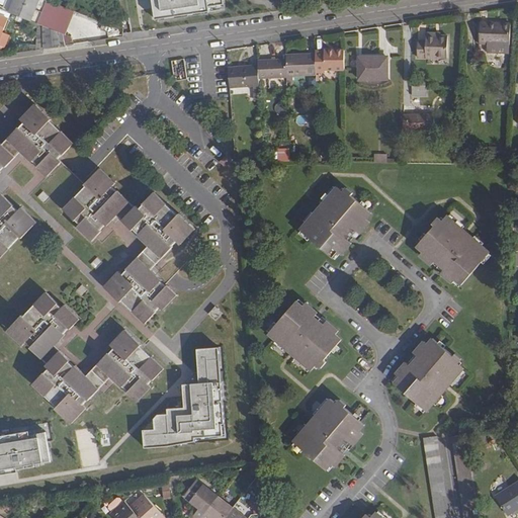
[(14,0),(11,8),(9,12),(11,12),(32,21),(34,22),(38,23),(48,27),(64,33),(73,10),(57,4),(47,0),(14,0)]
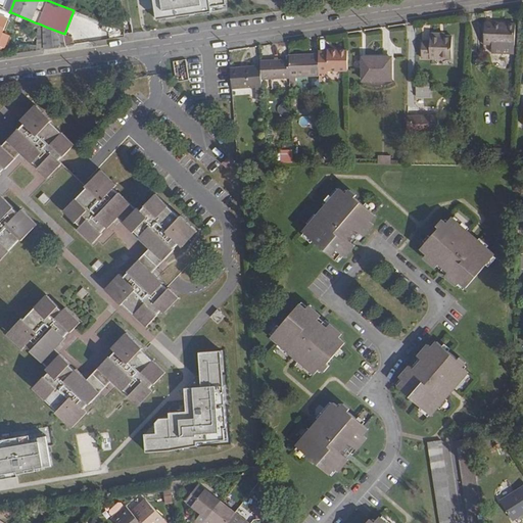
[(154,0),(158,21),(228,11),(226,0),(154,0)]
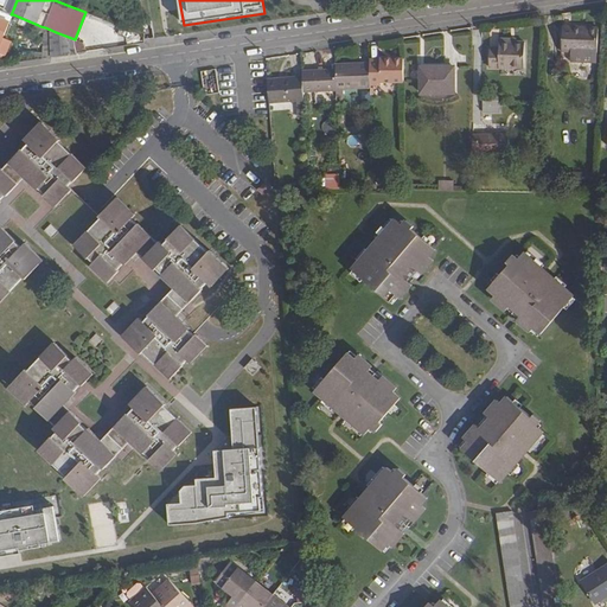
[(12,40),(4,38),(8,25),(13,14),(11,14),(0,10),(0,53),(6,56),(12,40)]
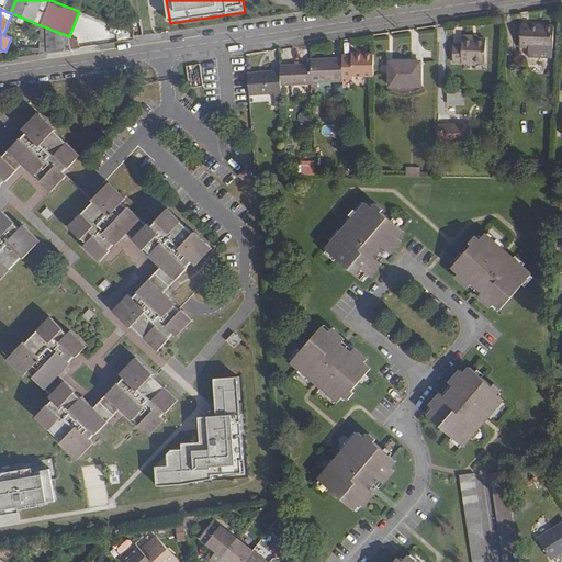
[(12,13),(8,23),(34,33),(37,24),(35,23),(12,13)]
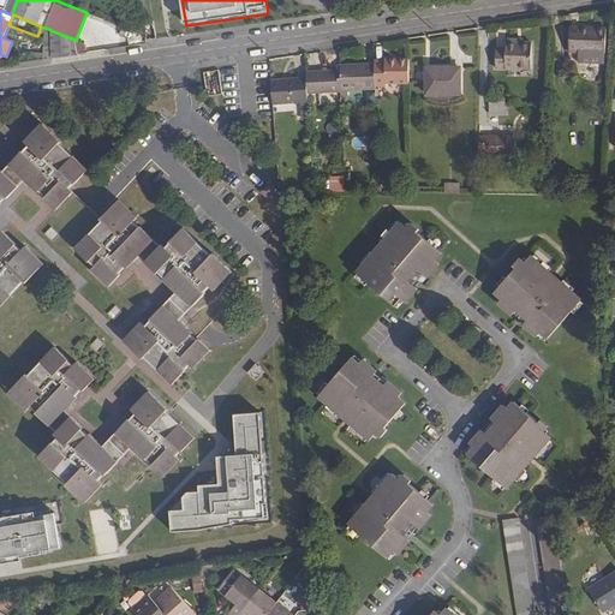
[(45,53),(25,52),(25,63),(78,54),(76,40),(57,33),(46,28),(45,53)]
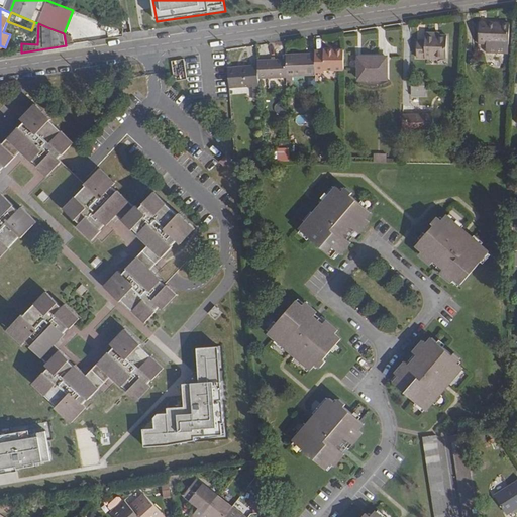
[(489,23),(489,25),(480,25),(479,43),(508,44),(509,23),(489,23)]
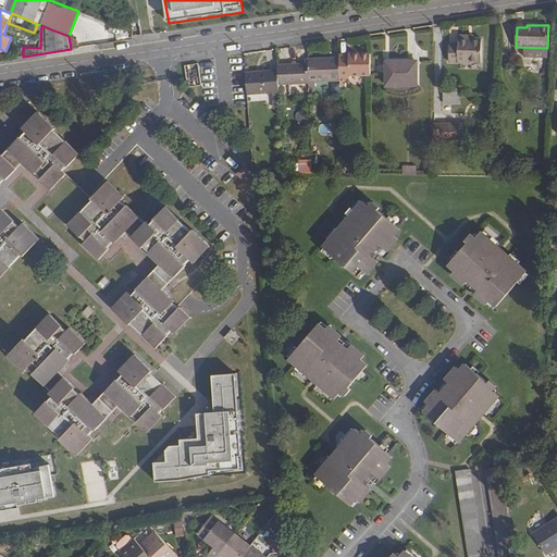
[(481,62),(481,39),(474,38),(458,38),(457,45),(449,45),(449,62),(481,62)]
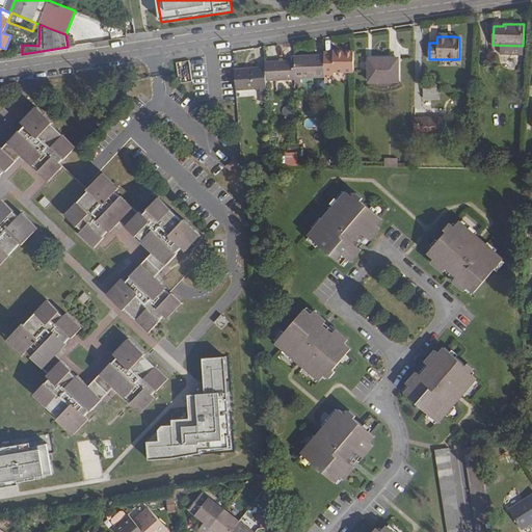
[(323,52),(323,55),(323,75),(334,75),(334,73),(353,72),(353,51),(323,52)]
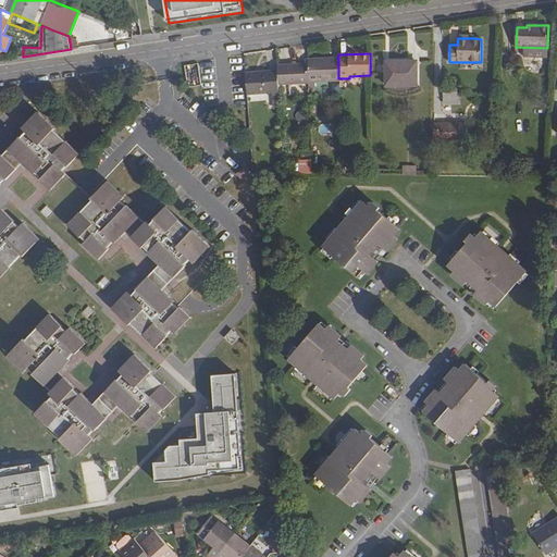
[(307,59),(307,63),(308,83),(308,90),(314,89),(314,82),(338,81),(338,78),(338,58),(307,59)]
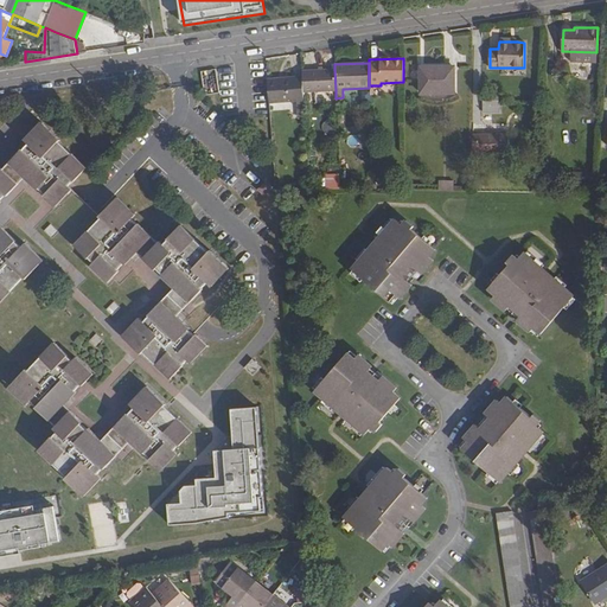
[(454,66),(420,66),(420,94),(453,94),(454,66)]
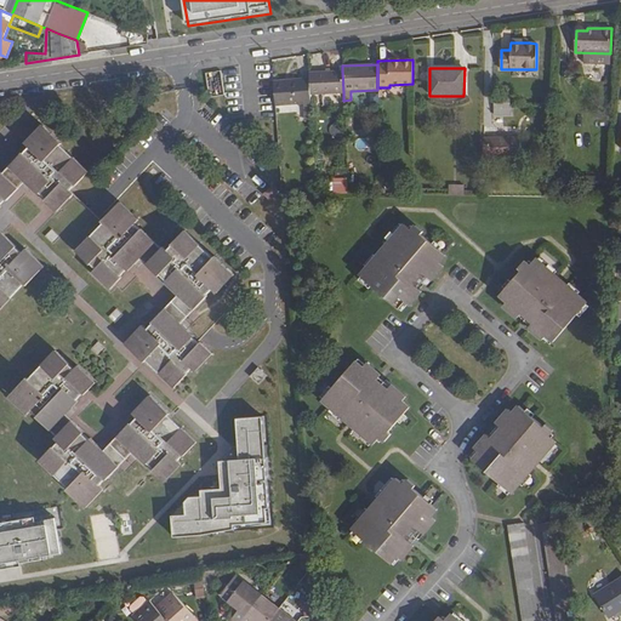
[(205,73),(209,96),(222,93),(218,70),(205,73)]
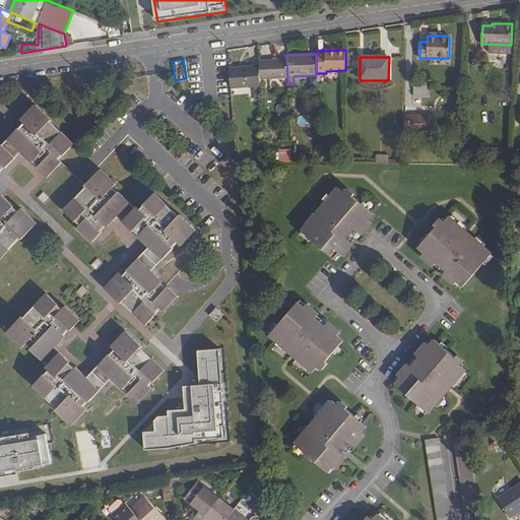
[(258,61),(259,65),(259,79),(287,77),(286,59),(258,61)]
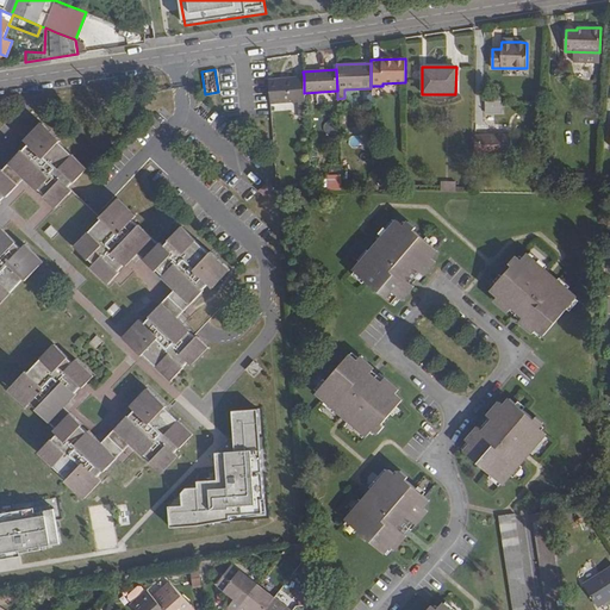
[(304,76),(268,80),(271,104),(305,100),(304,93),(304,76)]
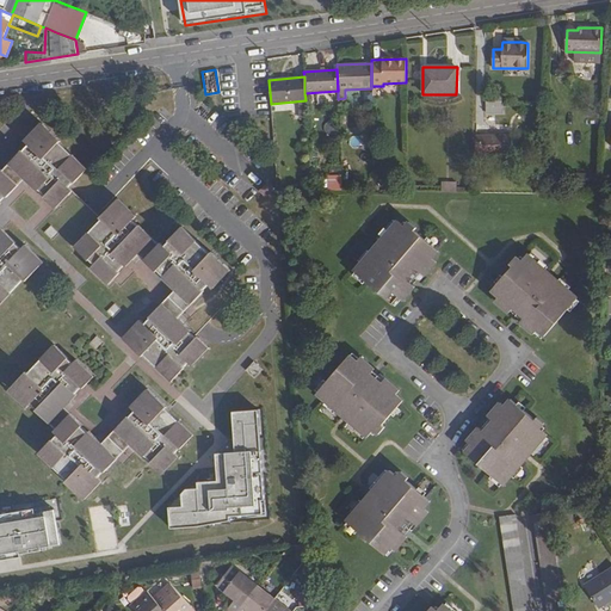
[(501,97),(486,96),(485,105),(501,106),(501,97)]
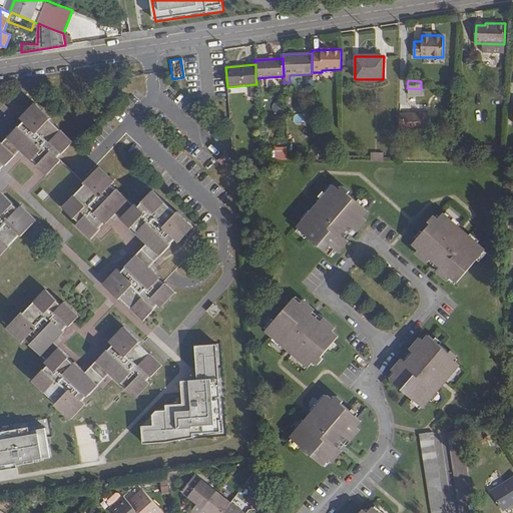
[(62,153),(63,153),(74,142),(61,129),(61,130),(50,119),(51,118),(35,103),(20,119),(24,122),(19,127),(18,126),(2,142),(1,141),(0,141),(0,255),(10,245),(20,234),(22,236),(37,220),(22,205),(18,209),(13,204),(14,203),(0,189),(0,172),(1,171),(6,165),(6,166),(16,156),(15,156),(20,150),(32,161),(33,160),(38,164),(37,165),(47,175),(61,160),(58,157),(62,153)]
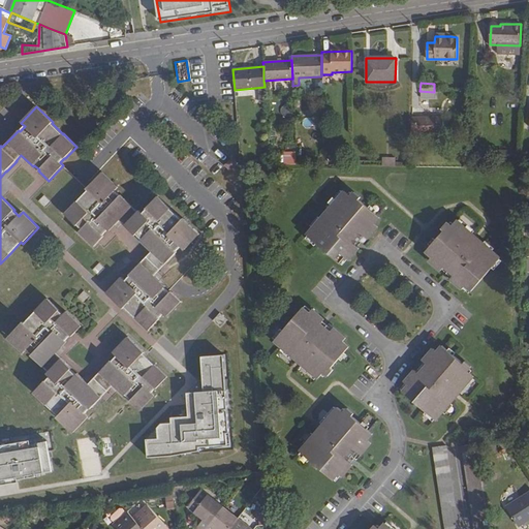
[(440,118),(412,117),(411,133),(440,133),(440,118)]
